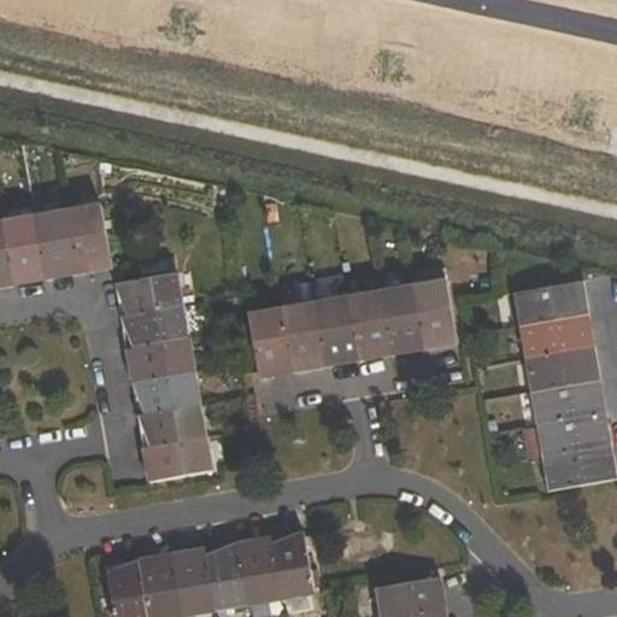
[(111,262),(103,209),(70,213),(80,266),(81,275),(97,272),(95,268),(111,262)]
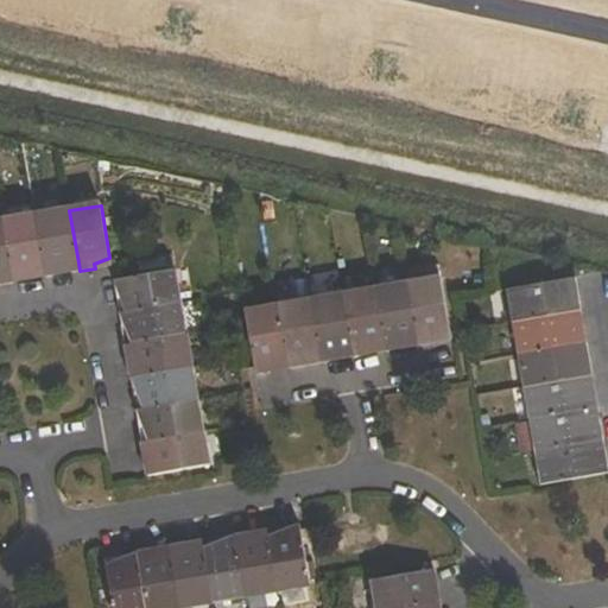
[(69,210),(36,216),(45,268),(46,277),(63,273),(62,270),(78,263),(69,210)]
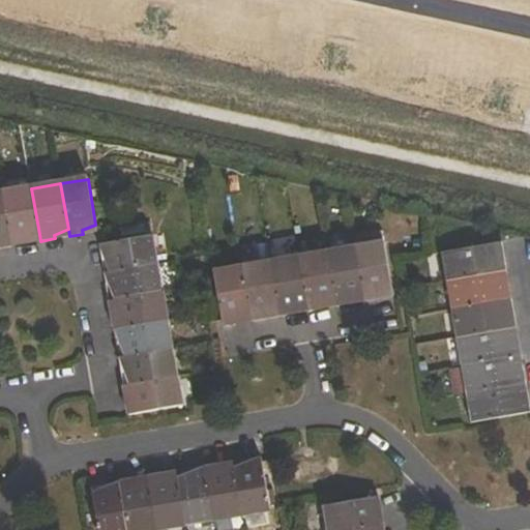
[(31,188),(2,194),(10,239),(11,246),(39,234),(31,188)]
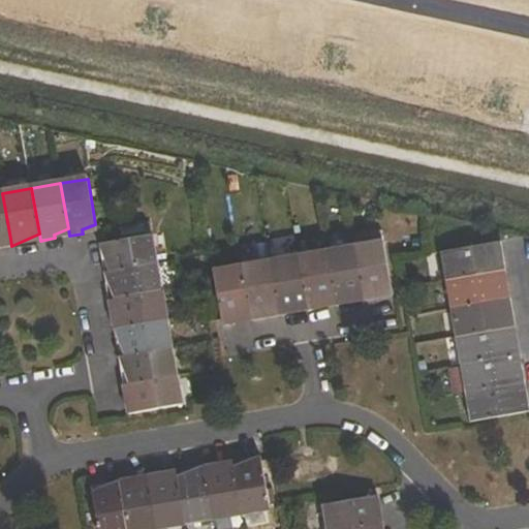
[(2,193),(0,193),(0,243),(10,239),(2,193)]
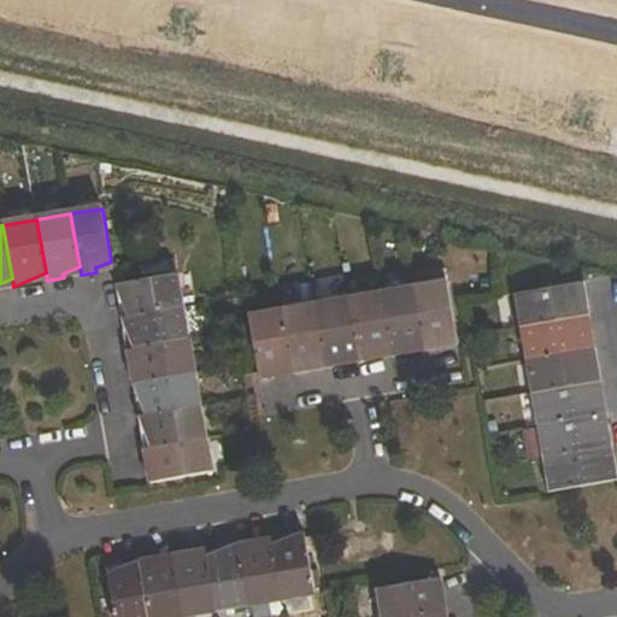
[(122,301),(128,317),(182,307),(176,274),(122,283),(115,285),(118,303),(122,301)]
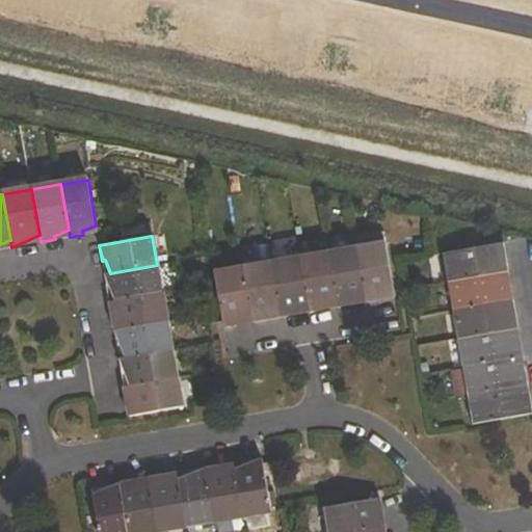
[(386,244),(356,249),(365,295),(366,301),(393,291),(386,244)]
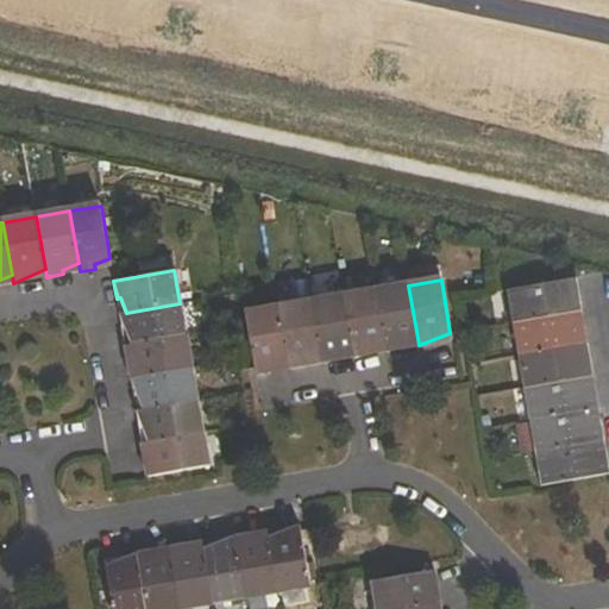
[(510,289),(516,322),(572,312),(581,311),(578,294),(569,295),(566,280),(510,289)]
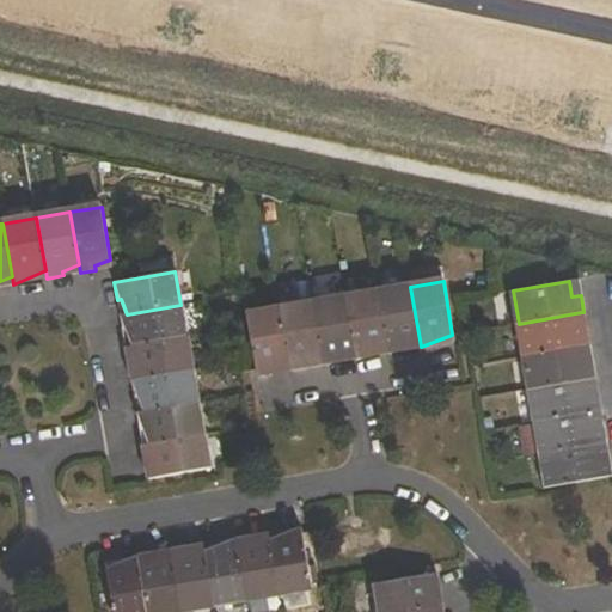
[(410,287),(378,293),(387,344),(389,353),(420,340),(410,287)]
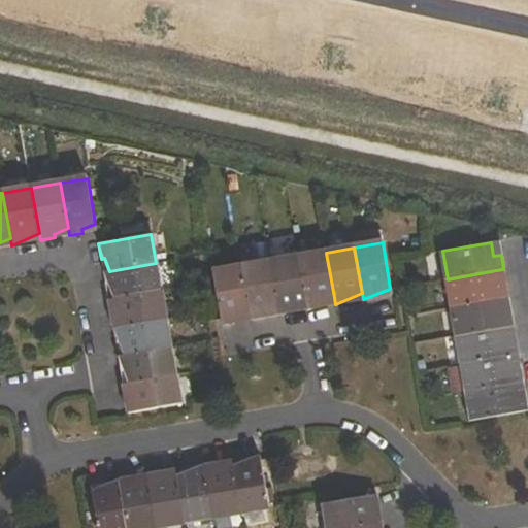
[(326,253),(297,258),(304,303),(306,309),(334,297),(326,253)]
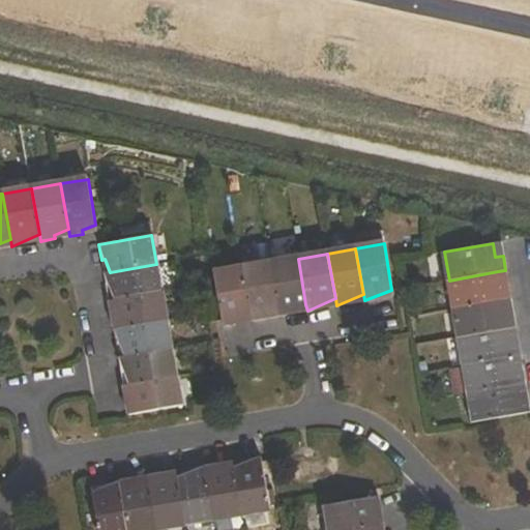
[(298,259),(269,263),(277,307),(278,316),(305,304),(298,259)]
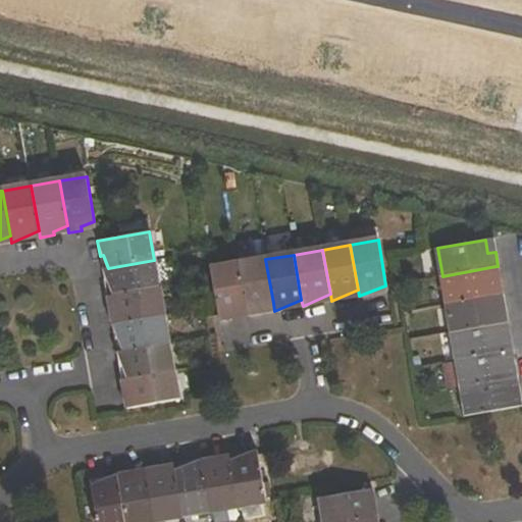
[(247,315),(273,303),(265,259),(238,264),(246,308),(247,315)]
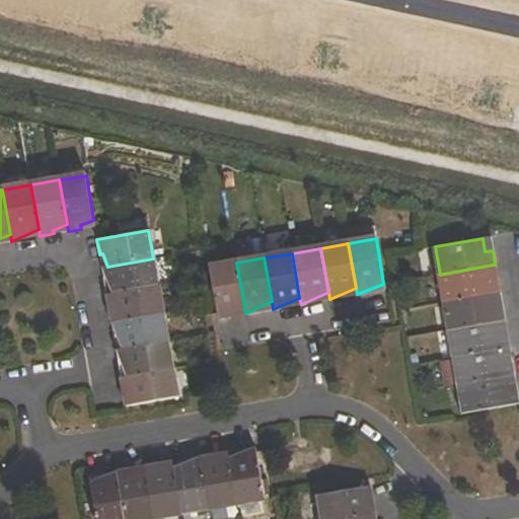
[(101,268),(113,294),(158,286),(153,258),(107,267),(101,268)]
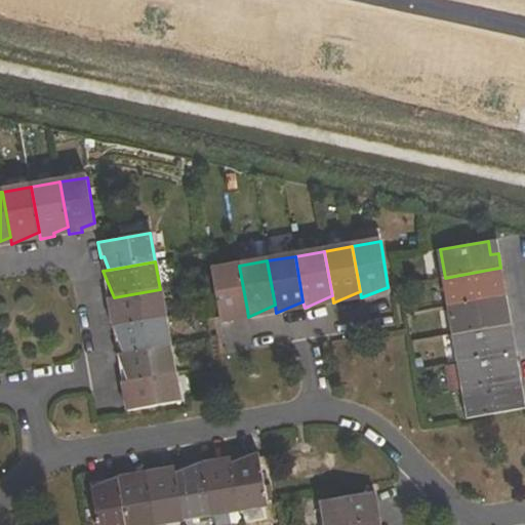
[(219,317),(220,322),(247,310),(239,266),(211,271),(219,317)]
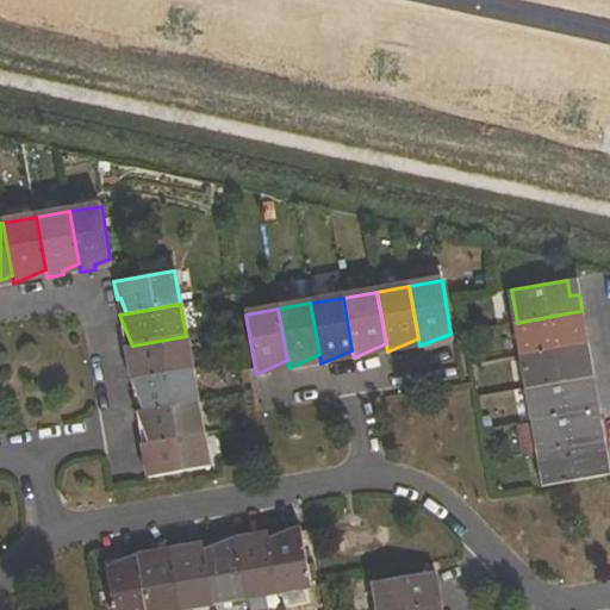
[(517,323),(523,354),(579,344),(587,343),(585,327),(576,328),(573,312),(517,323)]
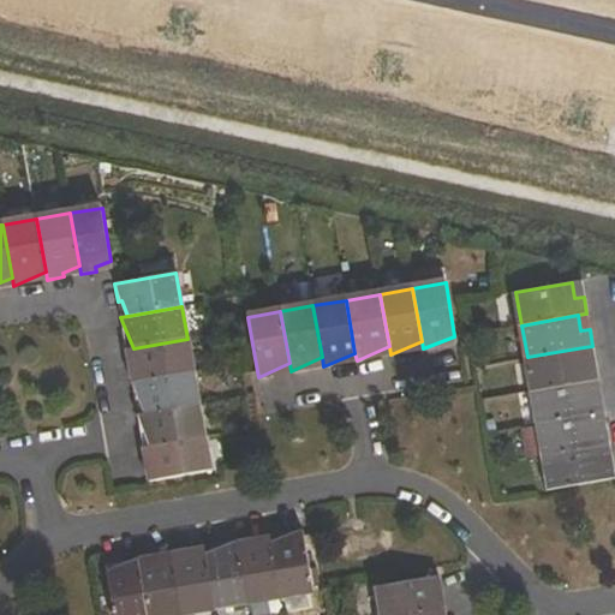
[(133,365),(138,382),(193,372),(187,339),(133,348),(126,350),(129,366),(133,365)]
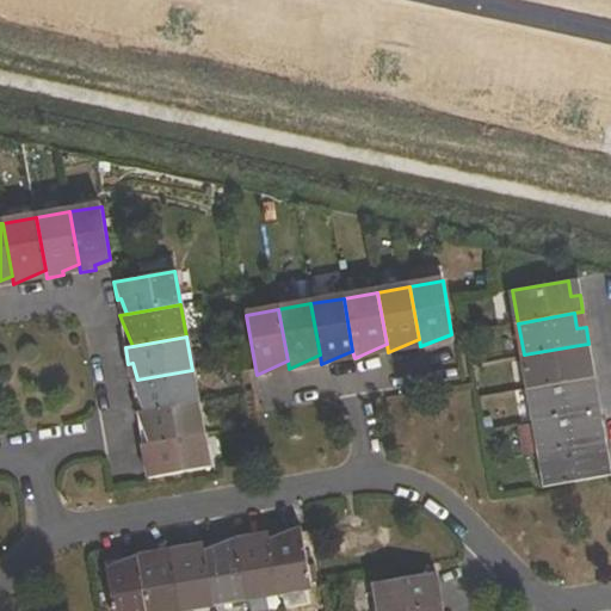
[(524,355),(530,389),(586,380),(594,377),(591,360),(582,362),(580,345),(524,355)]
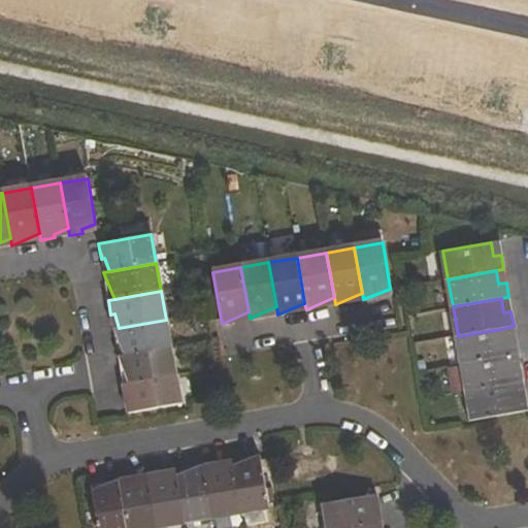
[(118,340),(125,357),(171,349),(166,320),(119,328),(112,329),(114,341),(118,340)]
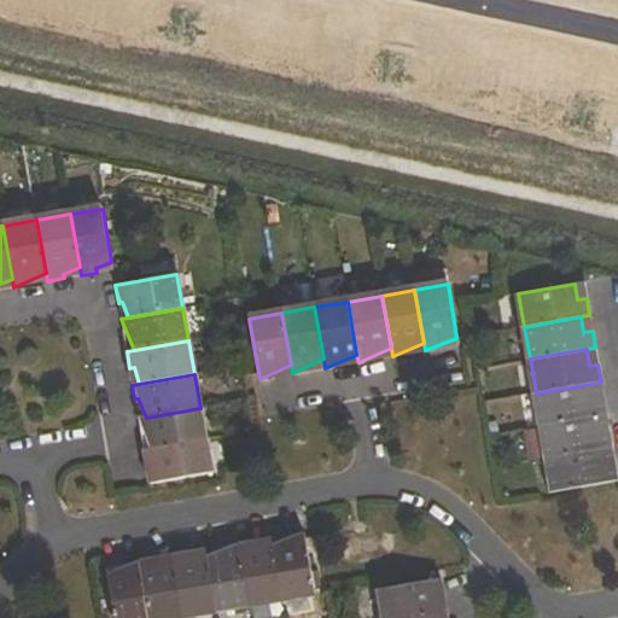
[(536,394),(541,426),(598,417),(607,415),(604,398),(595,400),(593,384),(536,394)]
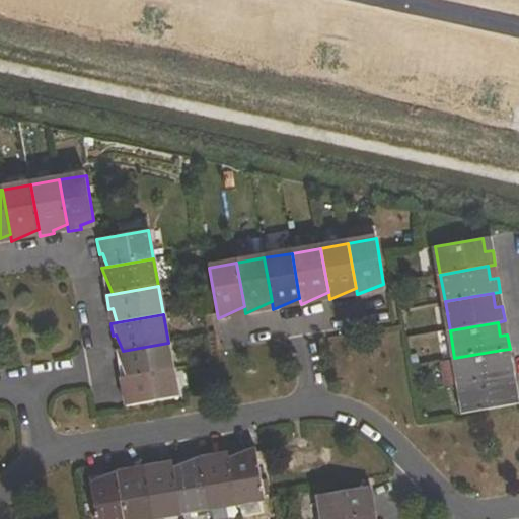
[(173,369),(168,343),(123,351),(116,352),(119,365),(121,365),(128,377),(173,369)]
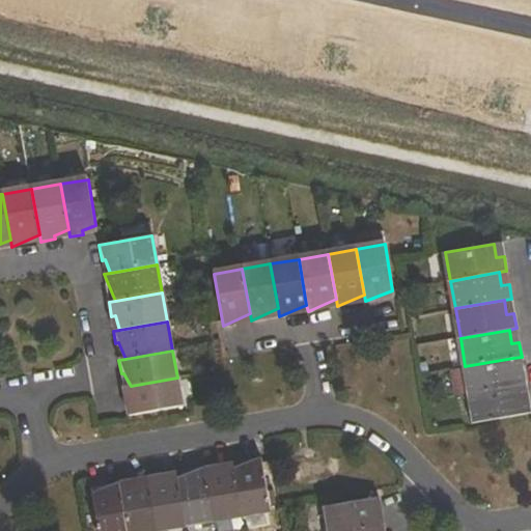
[(465,366),(470,395),(519,386),(527,384),(524,370),(516,372),(513,358),(465,366)]
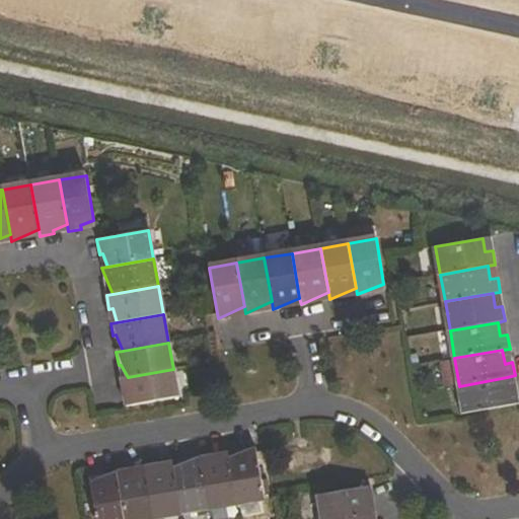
[(121,379),(132,404),(177,397),(173,369),(128,377),(121,379)]
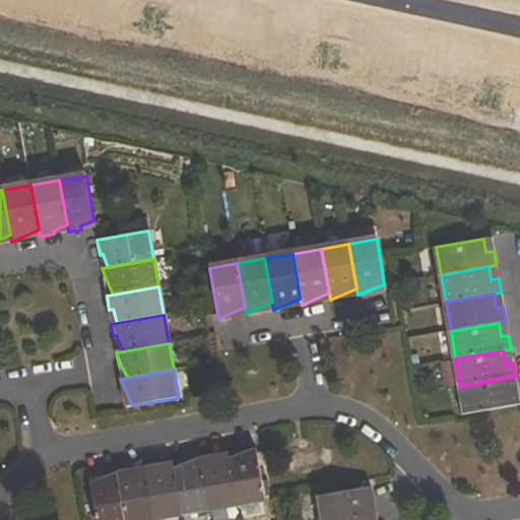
[(516,405),(519,403),(519,400),(518,390),(511,391),(508,378),(460,387),(465,413),(516,405)]
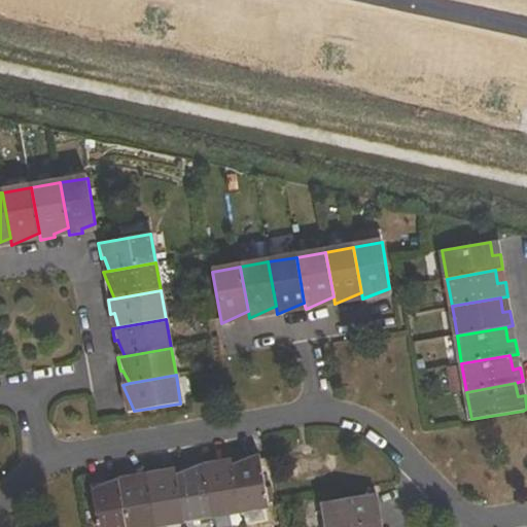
[(234,465),(242,512),(269,506),(260,458),(259,453),(234,465)]
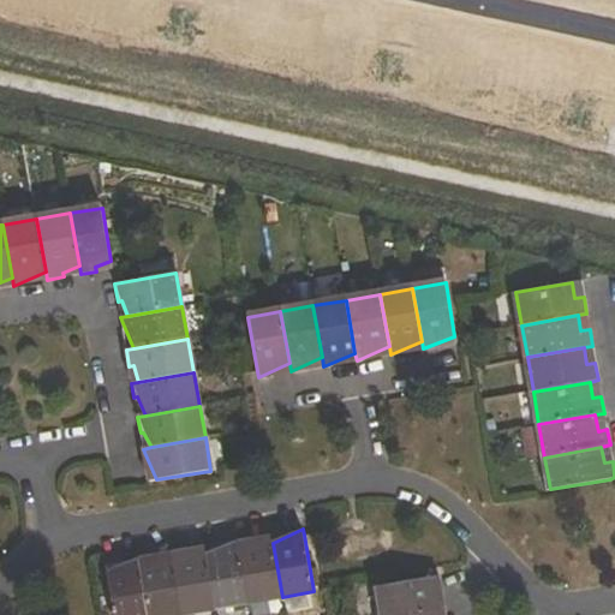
[(282,597),(273,543),(272,535),(239,548),(250,602),(282,597)]
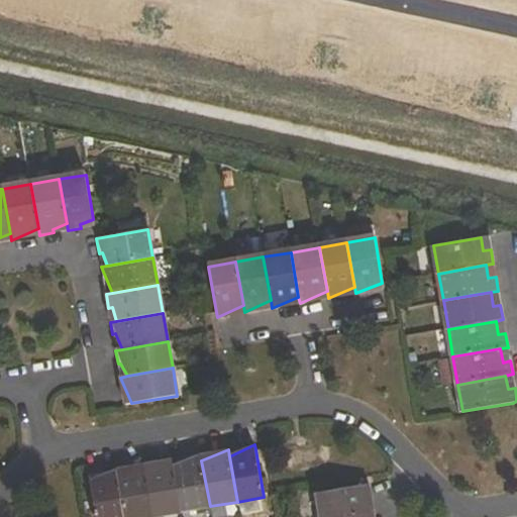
[(210,506),(201,460),(200,454),(173,466),(181,511),(210,506)]
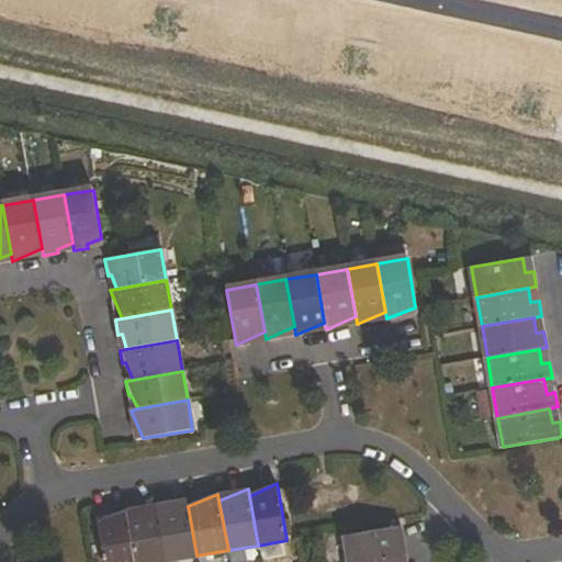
[(179,503),(158,510),(167,561),(197,555),(188,506),(187,498),(179,501),(179,503)]
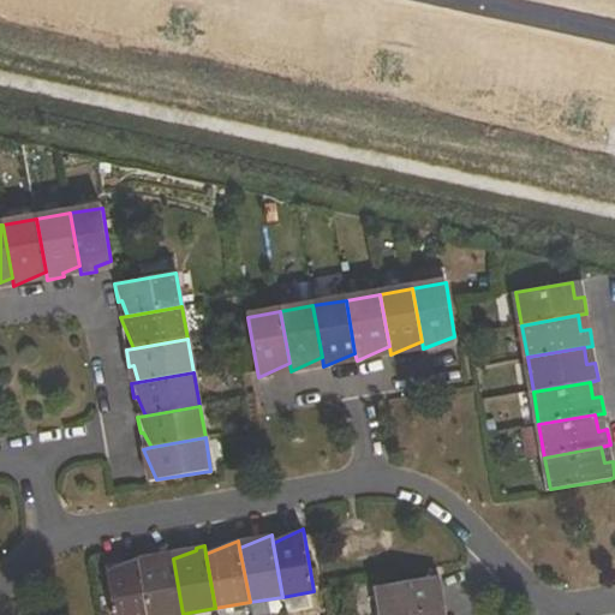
[(156,560),(139,566),(148,614),(173,614),(183,614),(173,559),(172,551),(155,555),(156,560)]
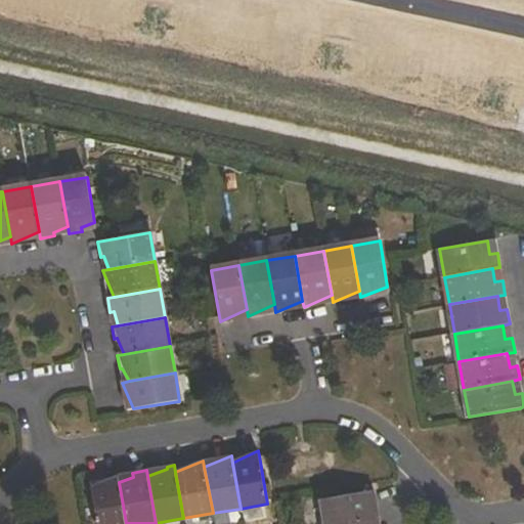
[(126,523),(119,482),(118,475),(104,477),(105,481),(91,487),(96,523),(126,523)]
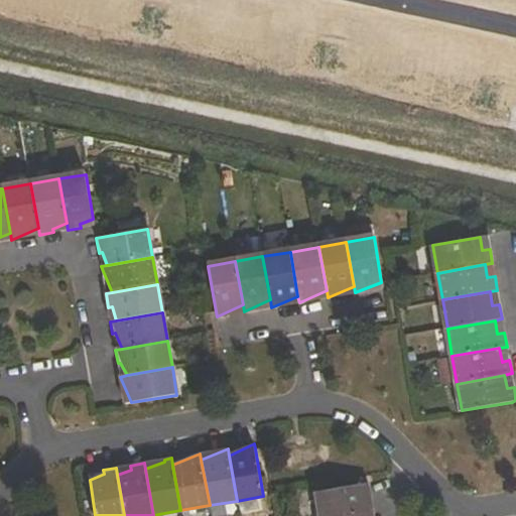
[(316,492),(320,515),(345,515),(367,512),(373,511),(370,498),(368,498),(362,484),(316,492)]
